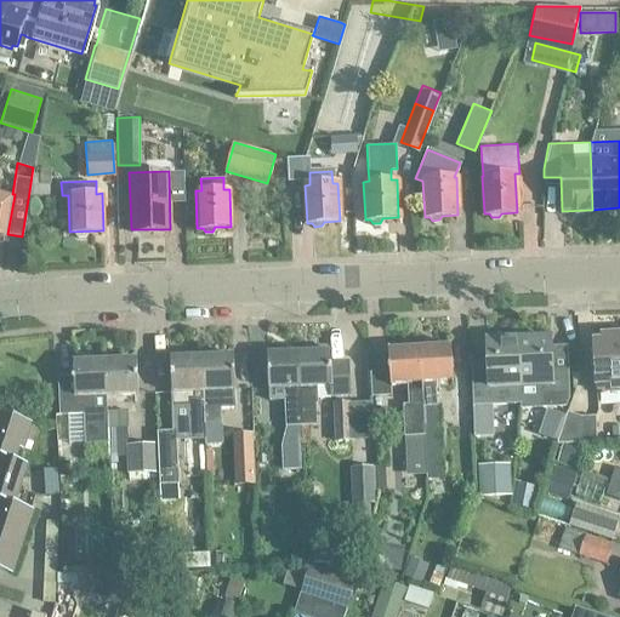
[(0,234),(6,235),(7,234),(15,194),(12,194),(0,189),(0,234)]
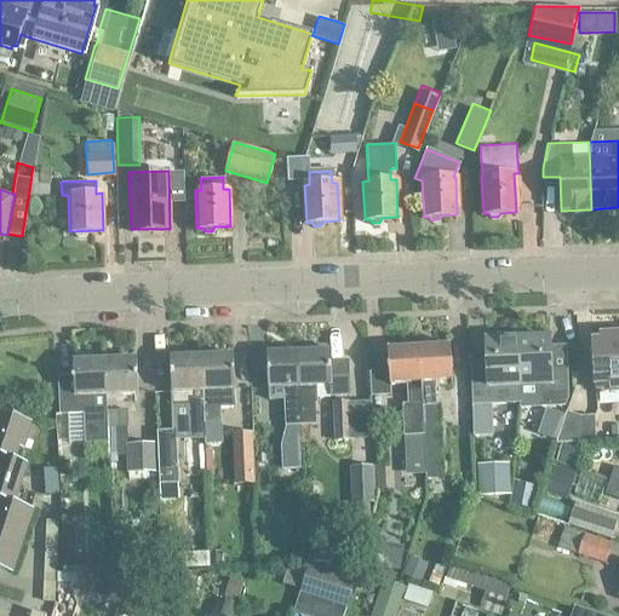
[(618,391),(618,335),(589,338),(591,387),(592,387),(592,392),(618,391)]
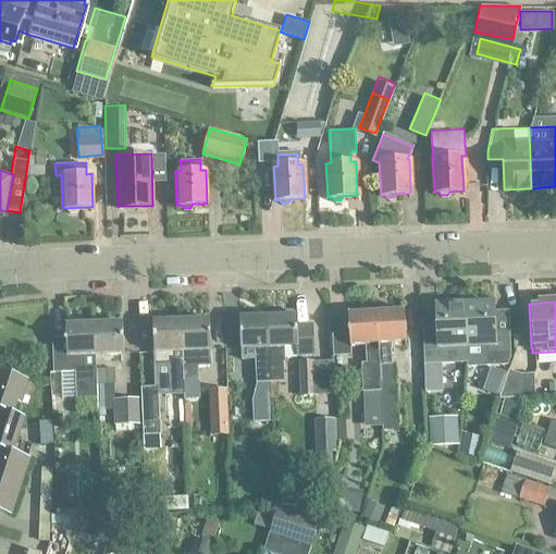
[(493,303),(465,304),(466,346),(480,346),(481,366),(507,365),(508,361),(510,356),(508,330),(494,330),(493,308),(493,303)]
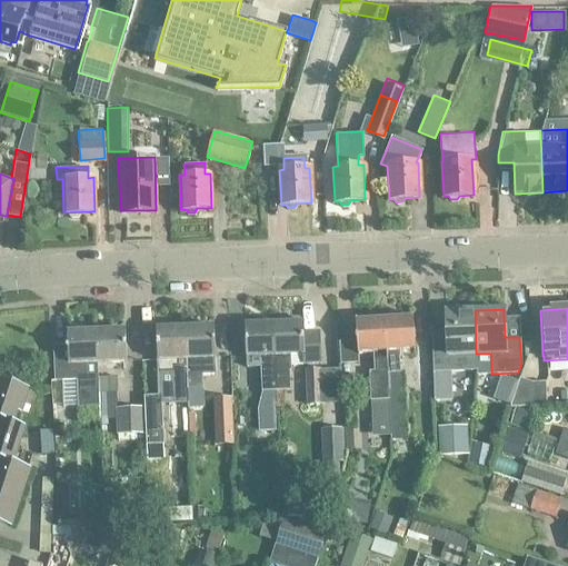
[(476,354),(475,310),(445,311),(446,340),(431,341),(432,371),(434,398),(452,397),(451,370),(461,369),(461,355),(476,354)]
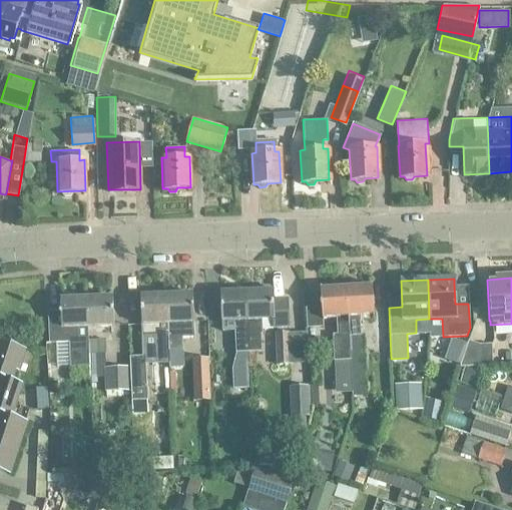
[(250,287),(244,287),(247,350),(247,365),(256,365),(254,350),(261,350),(261,332),(262,332),(262,316),(273,316),(274,326),(287,326),(286,298),(274,298),(273,285),(270,286),(270,283),(250,284),(250,287)]
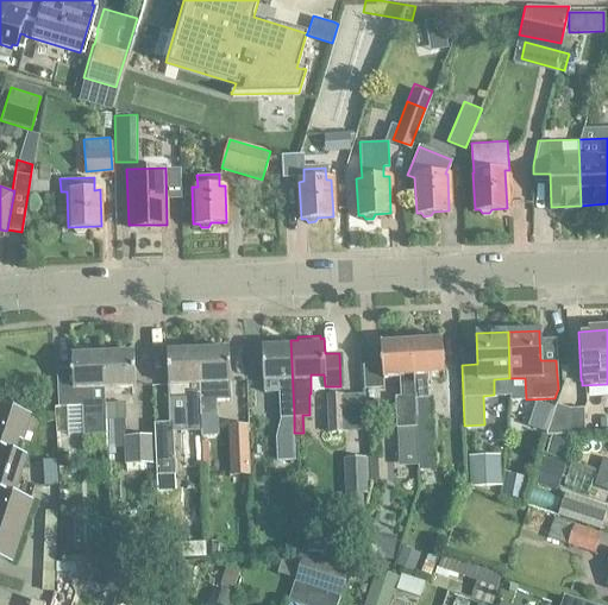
[(414,396),(426,396),(425,373),(443,372),(443,364),(442,338),(411,340),(414,396)]
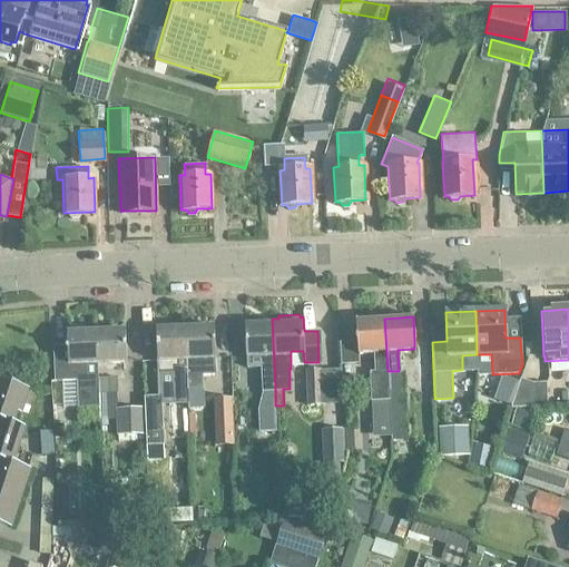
[(275,389),(272,319),(246,320),(247,354),(261,354),(262,390),(275,389)]
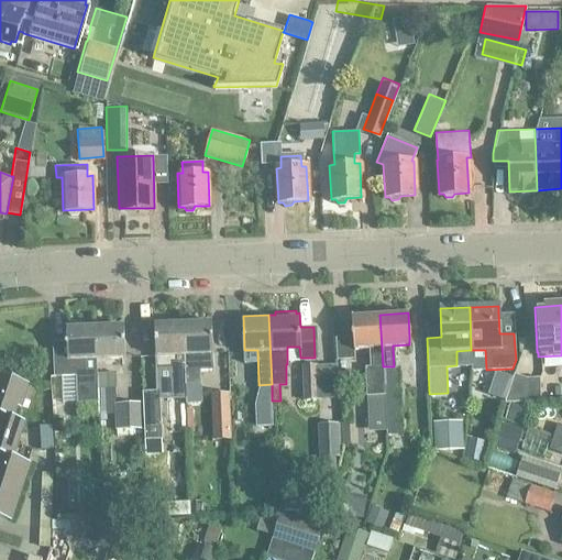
[(385,413),(384,384),(383,366),(379,315),(351,316),(352,336),(353,348),(370,347),(371,366),(365,366),(367,413),(385,413)]
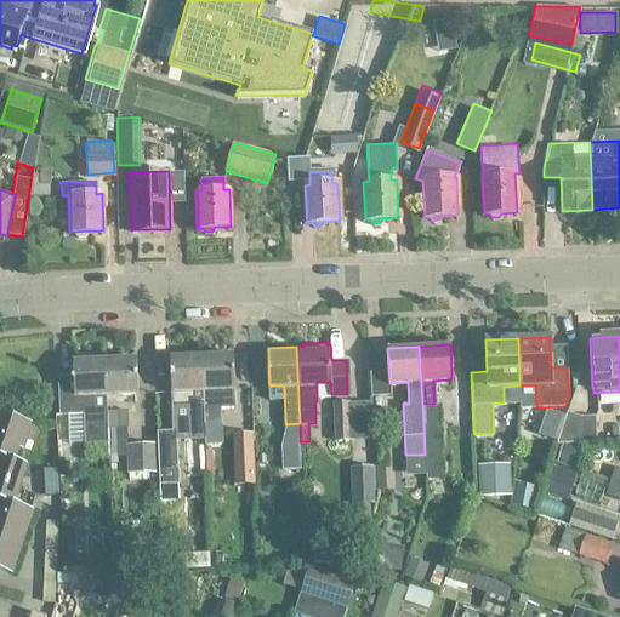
[(200,358),(203,435),(204,440),(204,451),(222,450),(221,409),(233,409),(231,356),(200,358)]
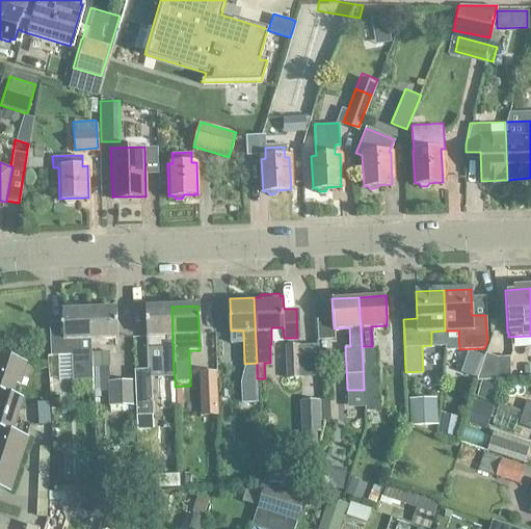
[(171,307),(143,308),(144,338),(145,347),(154,347),(155,364),(157,364),(158,377),(175,377),(174,373),(171,307)]
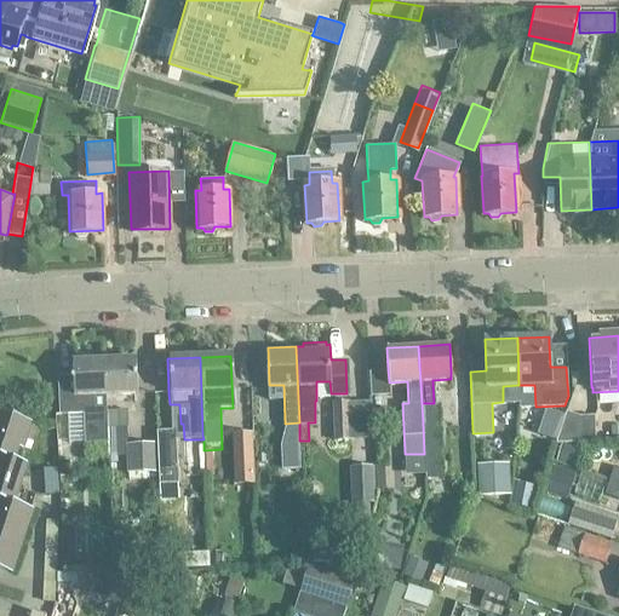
[(133,361),(101,362),(103,396),(135,395),(133,361)]
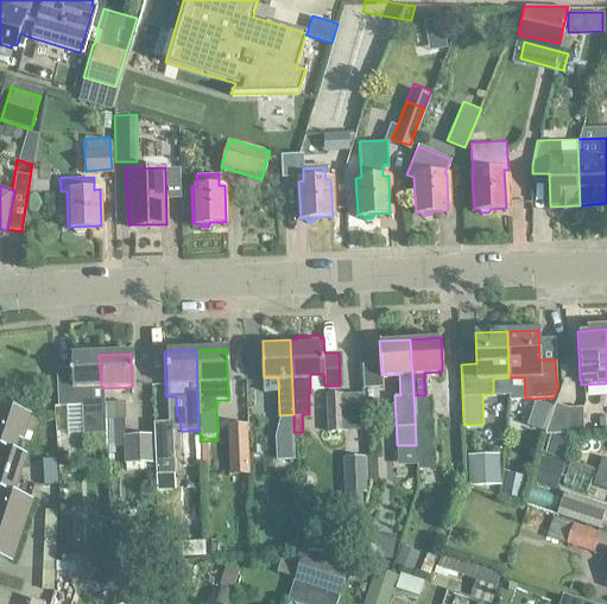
[(68,367),(56,367),(58,405),(65,404),(67,432),(81,431),(81,434),(102,433),(102,420),(101,404),(101,388),(99,355),(68,356),(68,367)]
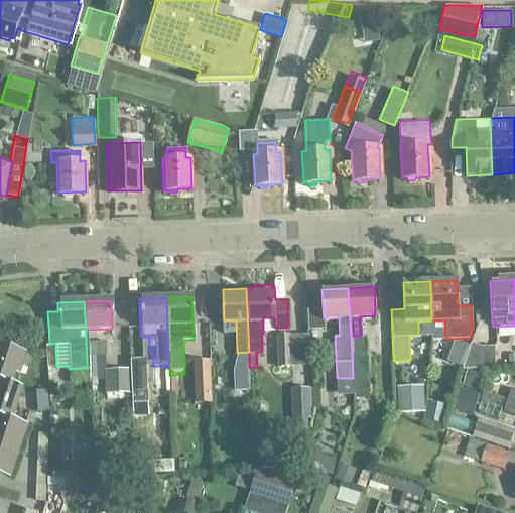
[(289,363),(288,331),(277,332),(278,363),(289,363)]
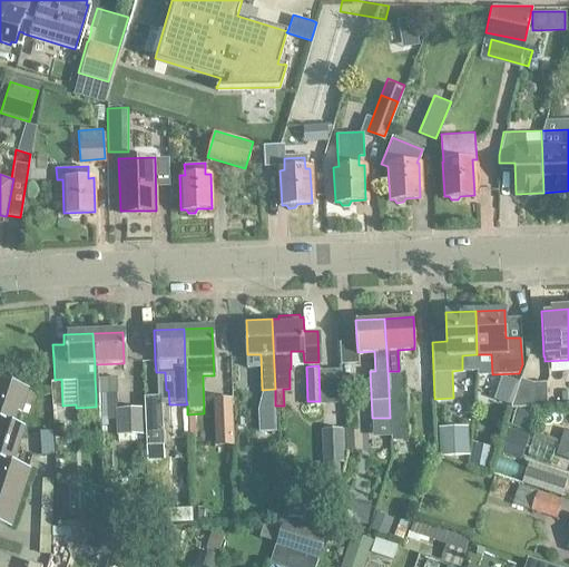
[(547,380),(535,380),(522,375),(512,406),(548,404),(547,380)]
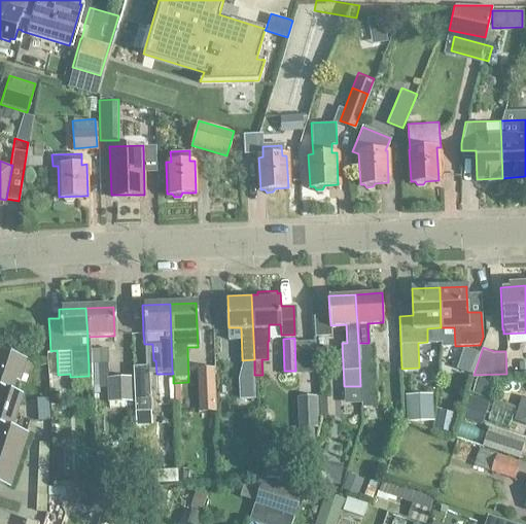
[(0,484),(7,487),(26,430),(11,425),(22,392),(10,388),(13,379),(18,381),(26,357),(0,348),(0,484)]
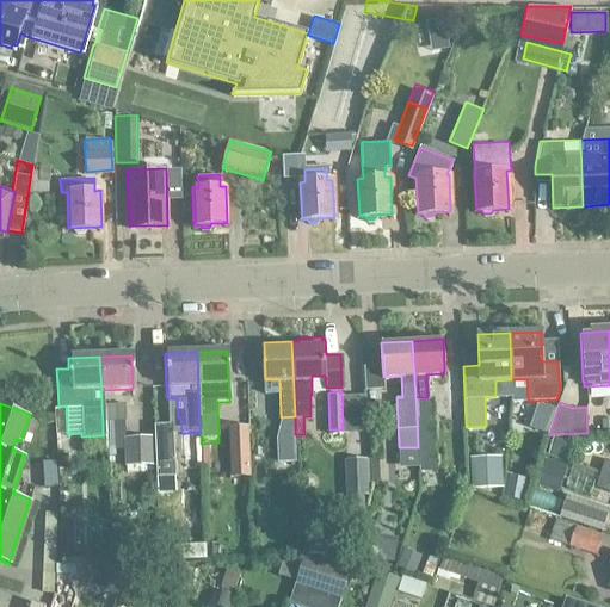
[(265,404),(250,404),(250,431),(266,429),(265,404)]
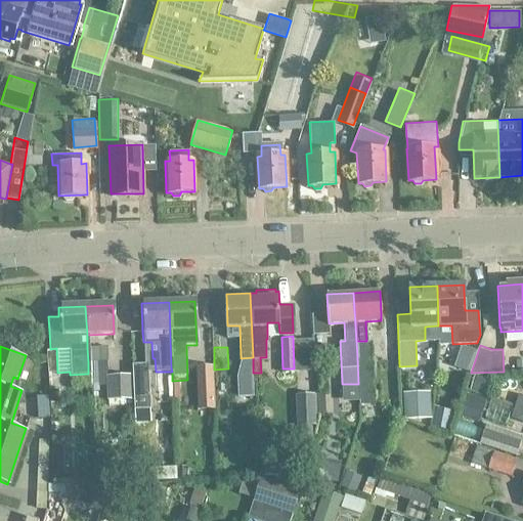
[(87,348),(88,362),(105,361),(104,348),(87,348)]
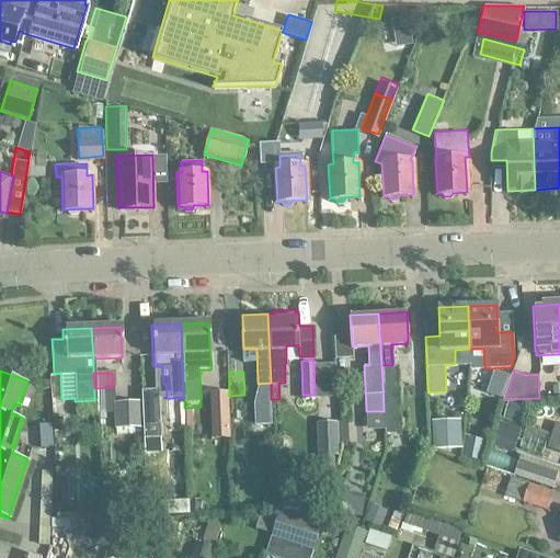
[(144,435),(161,434),(159,386),(141,387),(144,435)]
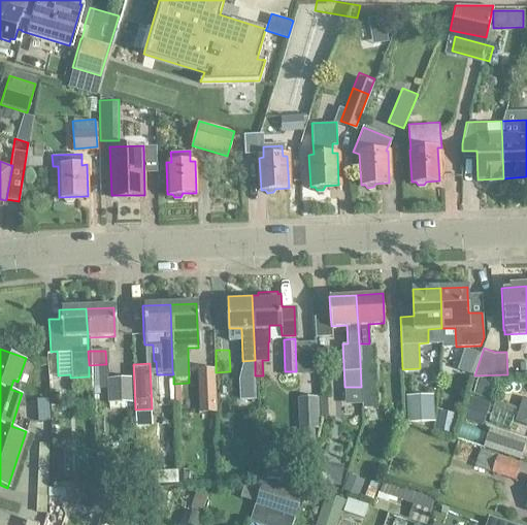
[(216,411),(213,367),(197,368),(199,411),(216,411)]
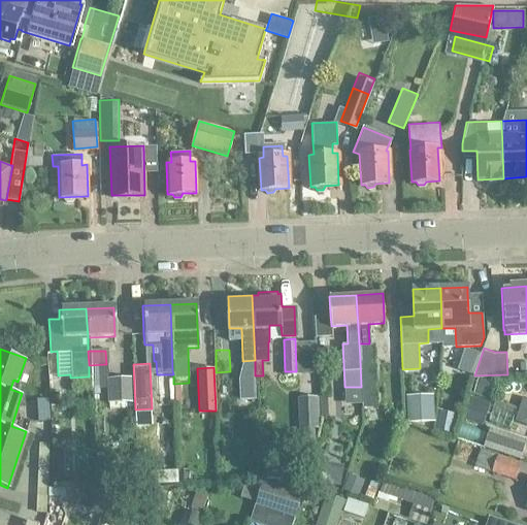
[(131,374),(108,375),(109,402),(132,401),(131,374)]
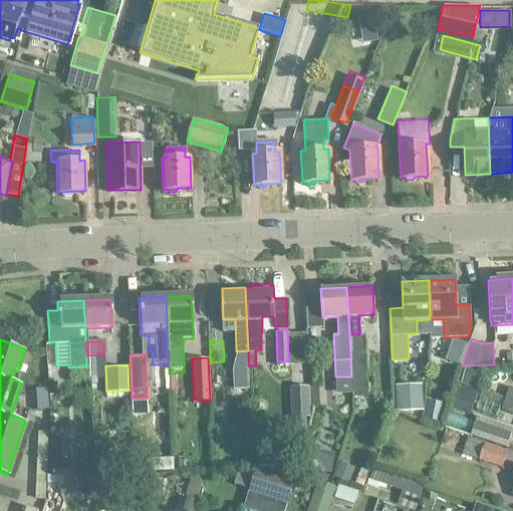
[(247,367),(233,368),(233,388),(248,388),(247,367)]
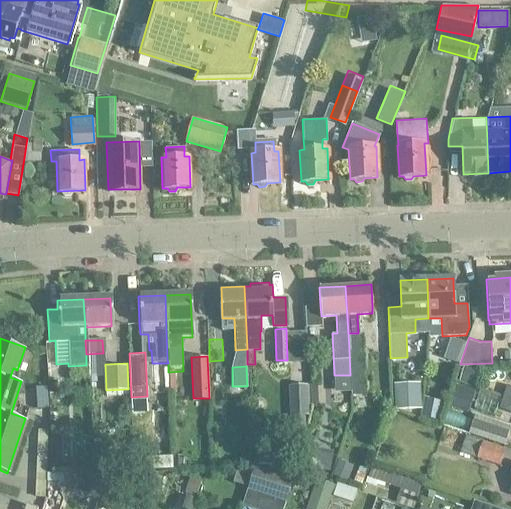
[(475,369),(463,366),(458,379),(471,383),(475,369)]
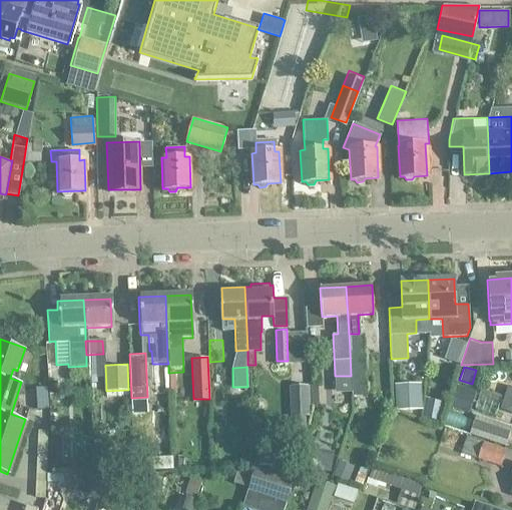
[(308,382),(290,383),(292,425),(306,424),(305,409),(309,409),(308,382)]
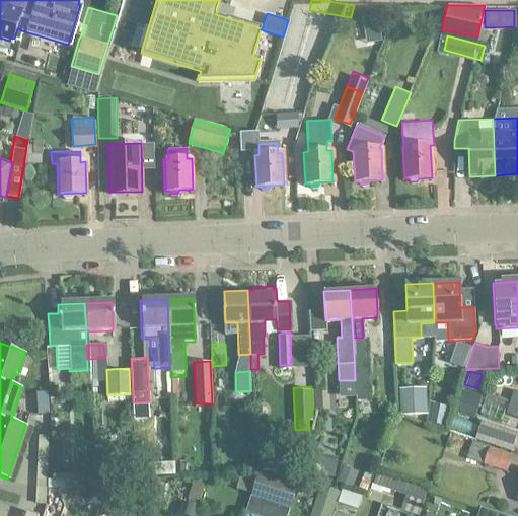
[(517,387),(515,386),(509,404),(517,407),(517,387)]
